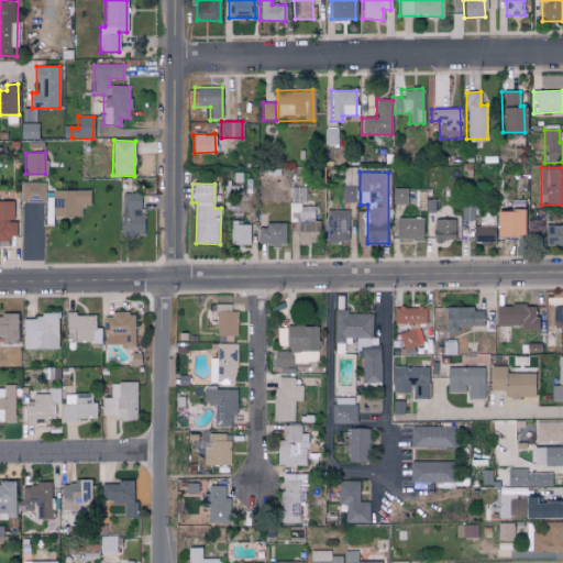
[(290,220),(298,220),(298,243),(318,243),(318,221),(315,221),(315,205),(308,205),(308,187),(289,187),(290,220)]
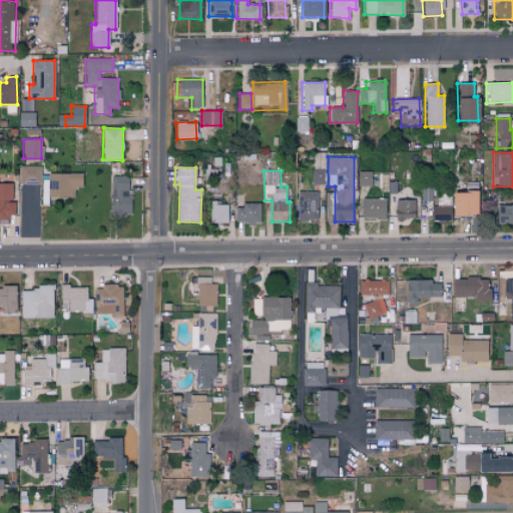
[(313,171),(313,184),(324,184),(324,171),(313,171)]
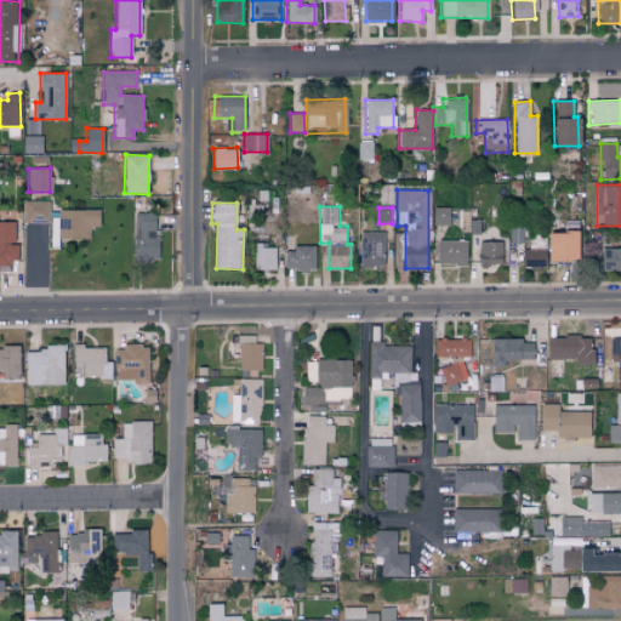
[(449,208),(433,208),(433,224),(449,226),(449,208)]
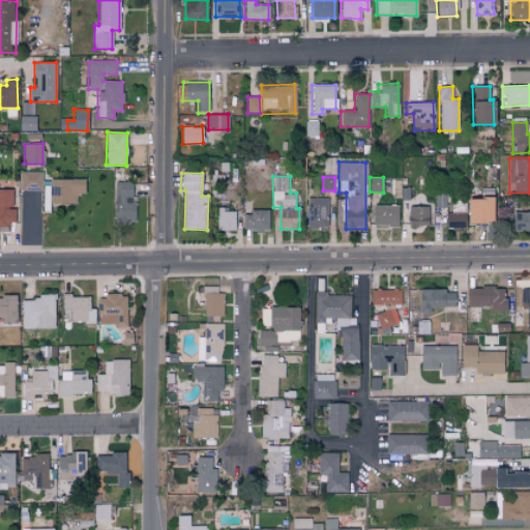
[(47,179),(46,203),(76,203),(76,193),(85,194),(85,179),(47,179)]
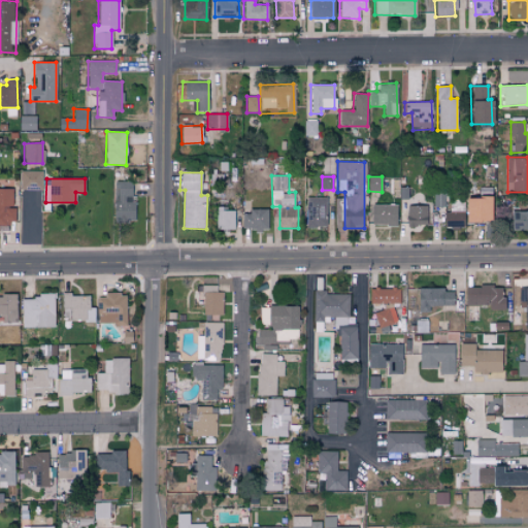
[(133,221),(134,201),(131,201),(131,182),(113,182),(113,220),(133,221)]
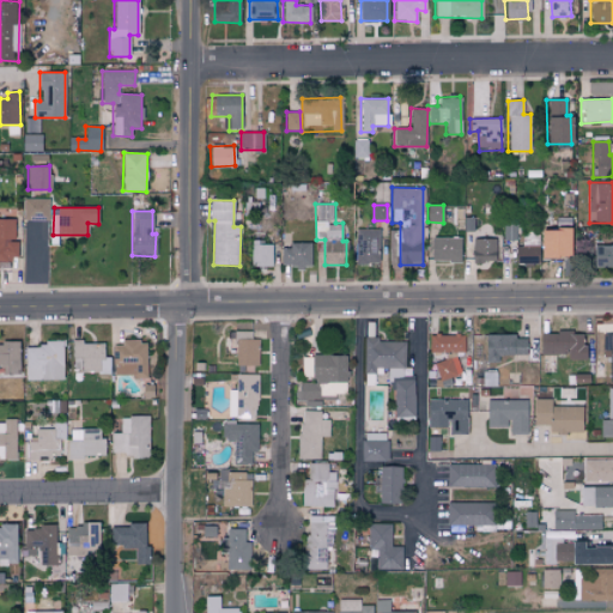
[(0,218),(0,260),(17,260),(18,243),(14,243),(14,219),(0,218)]
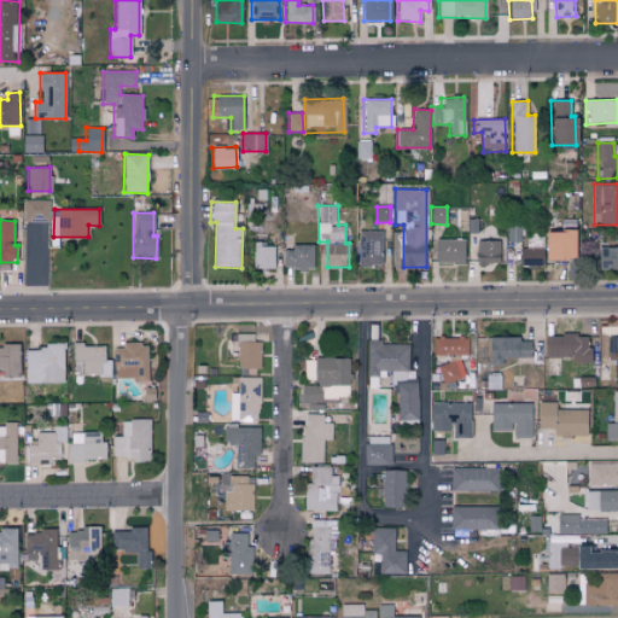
[(383,266),(382,223),(359,223),(360,266),(383,266)]
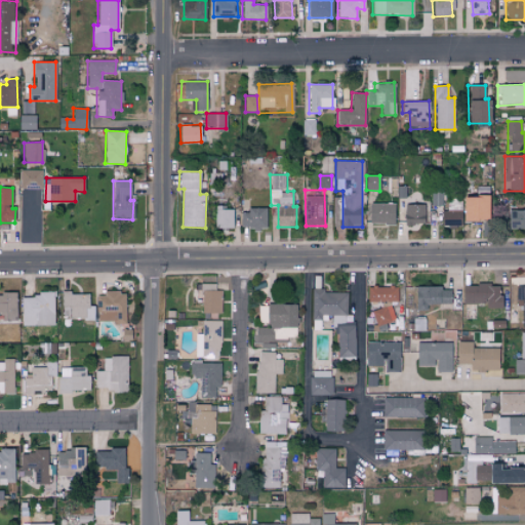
[(440,205),(440,192),(431,191),(431,204),(440,205)]
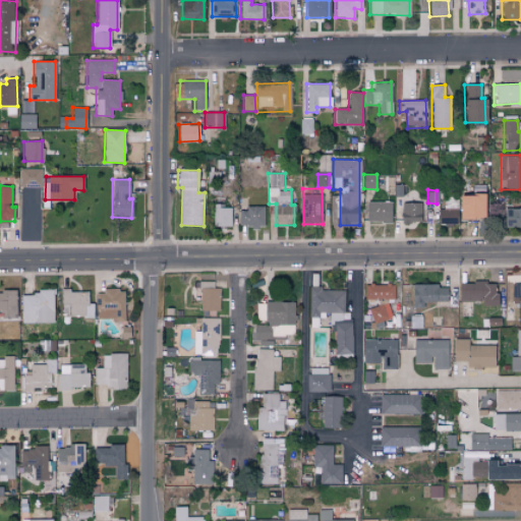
[(391,201),(366,201),(366,222),(391,222),(391,201)]
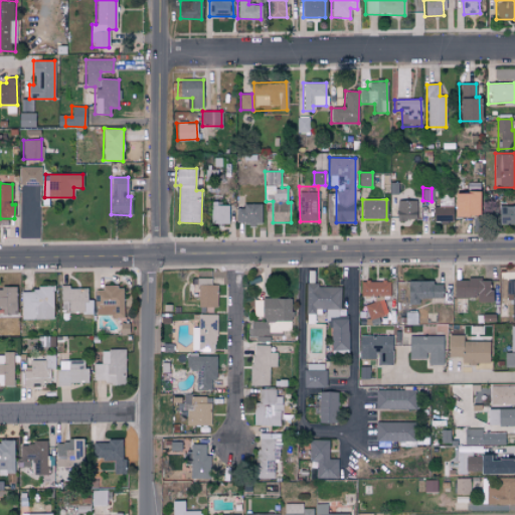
[(415,200),(396,200),(396,220),(415,220),(415,200)]
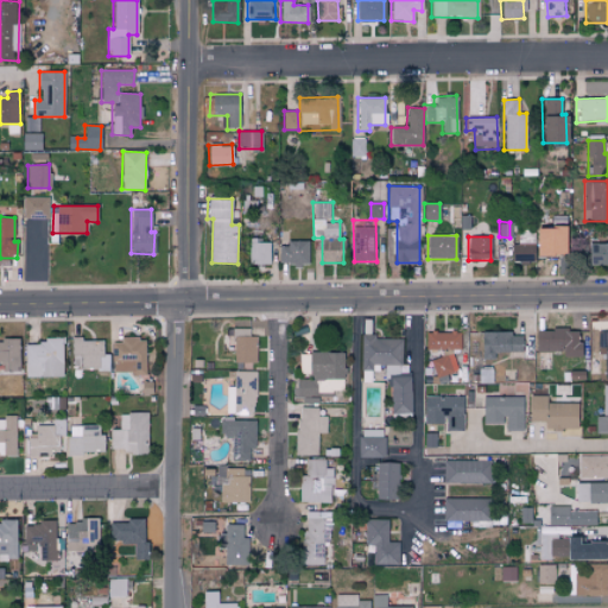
[(249,265),(270,265),(270,240),(249,240),(249,265)]
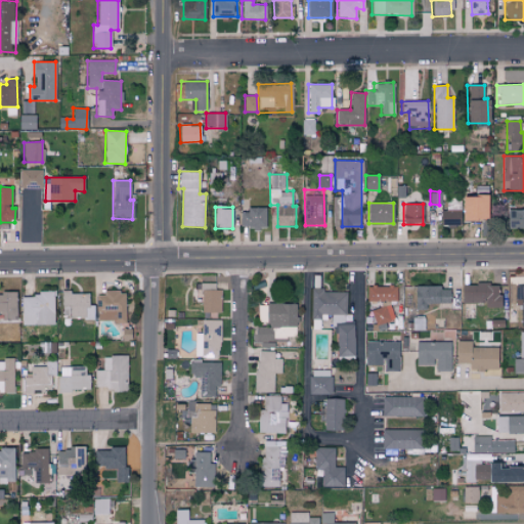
[(266,228),(265,209),(239,209),(241,228),(266,228)]
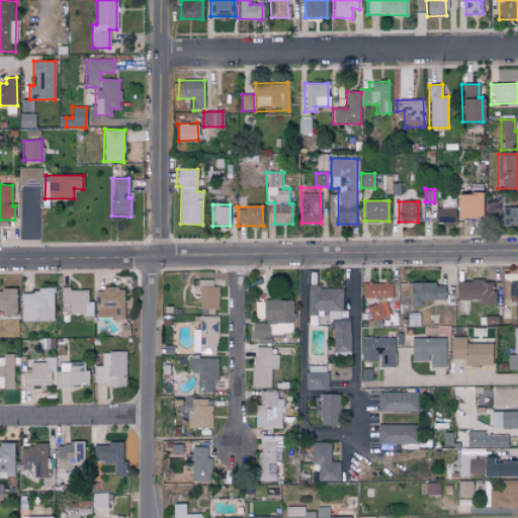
[(454,206),(435,207),(435,223),(455,222),(454,206)]
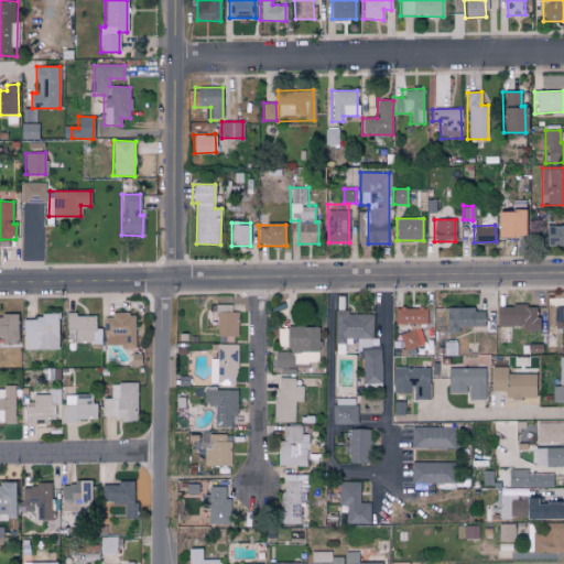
[(545,246),(563,245),(563,225),(545,225),(545,246)]
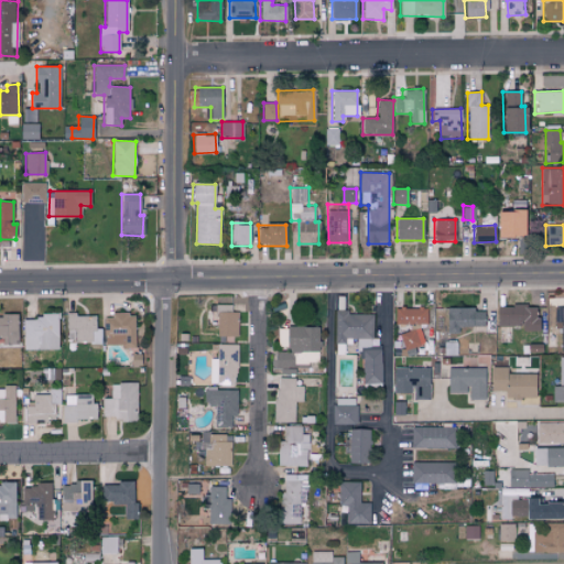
[(216,336),(236,336),(236,305),(216,305),(216,336)]
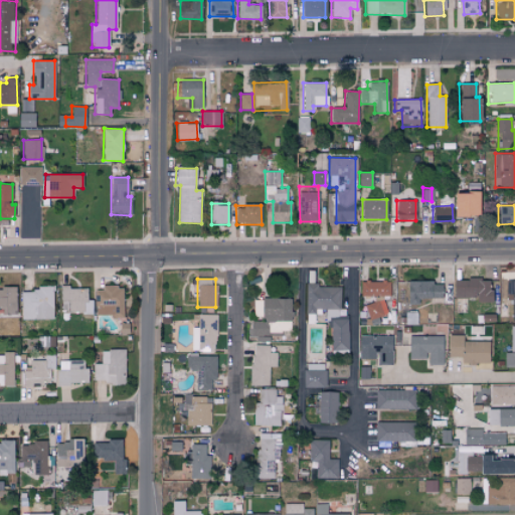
[(490,302),(491,279),(454,279),(453,298),(477,298),(477,302),(490,302)]
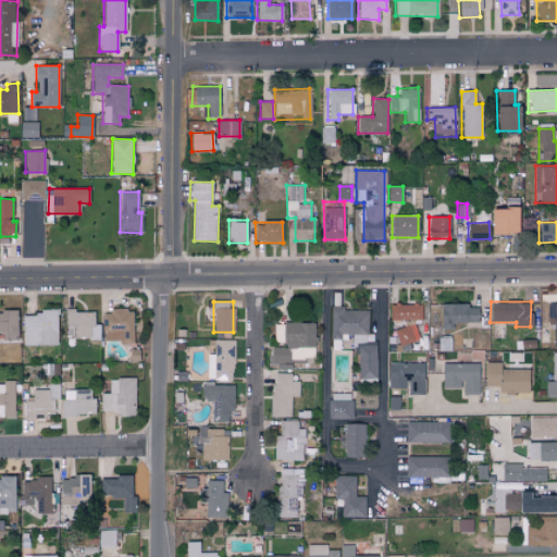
[(556,302),(546,304),(547,324),(553,324),(554,347),(556,347),(556,302)]
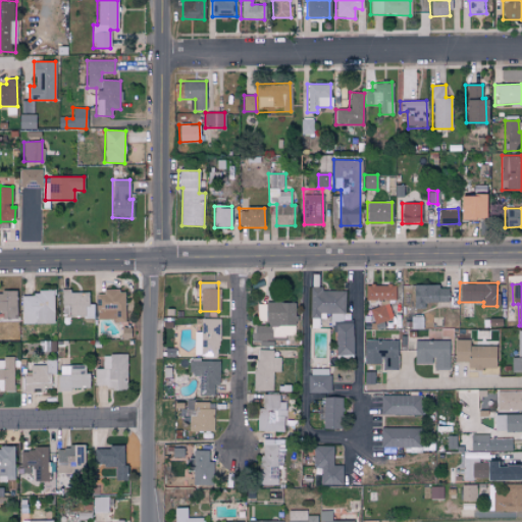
[(395,299),(395,284),(365,285),(365,300),(395,299)]
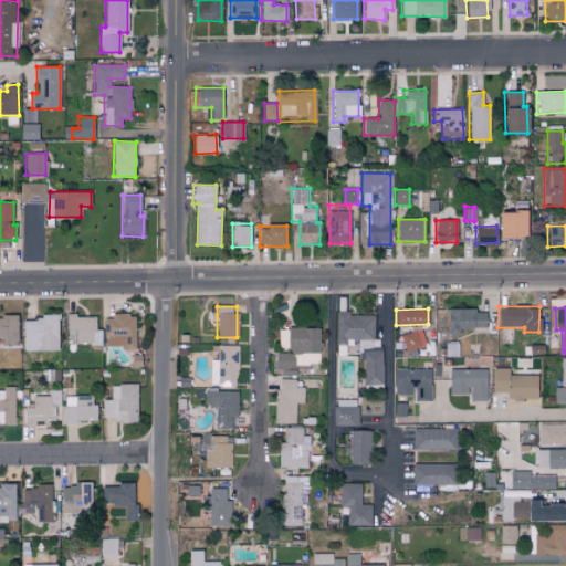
[(485,327),(485,310),(448,310),(448,334),(459,334),(459,327),(485,327)]
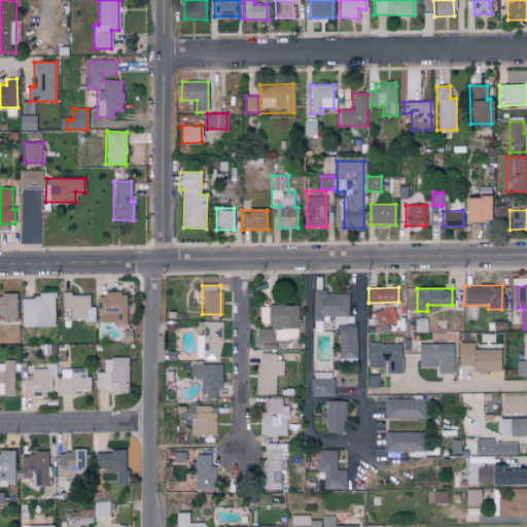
[(324,292),(324,289),(314,289),(312,321),(323,321),(323,315),(348,316),(349,293),(324,292)]
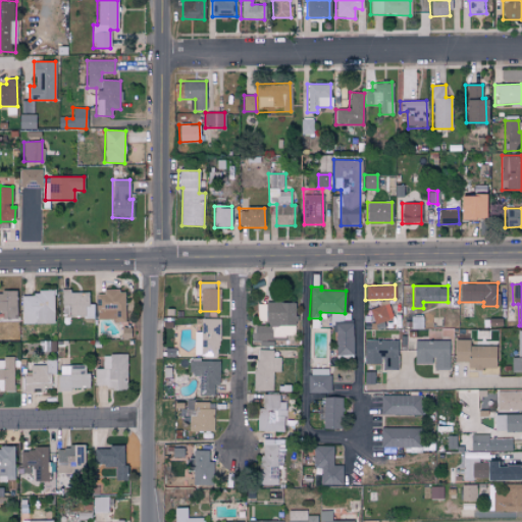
[(88,291),(61,292),(61,317),(94,316),(93,304),(89,304),(88,291)]
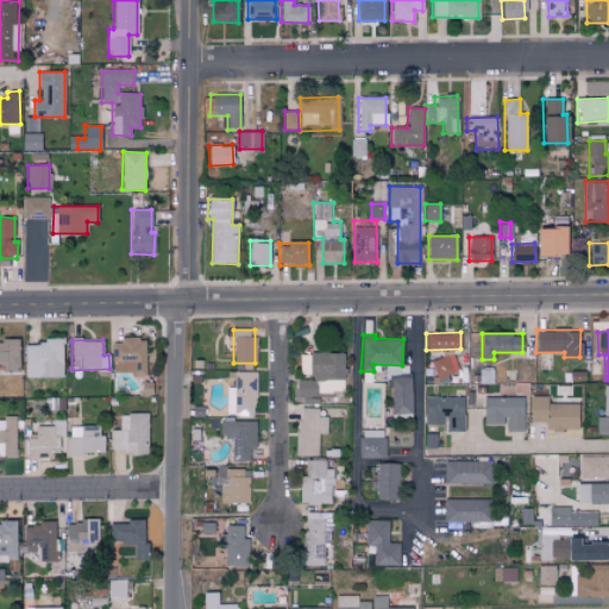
[(19,371),(19,340),(0,340),(0,366),(0,372),(19,371)]
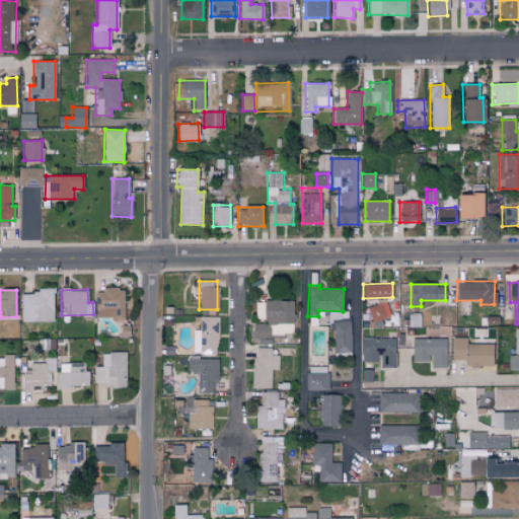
[(21,321),(54,321),(53,290),(21,291),(21,321)]
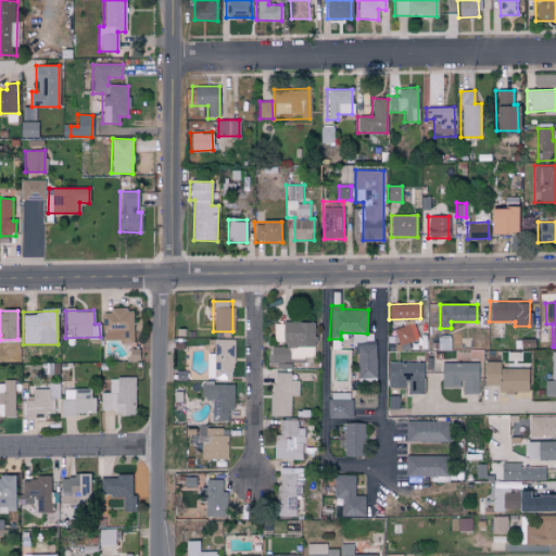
[(133,311),(102,311),(103,342),(134,341),(133,311)]
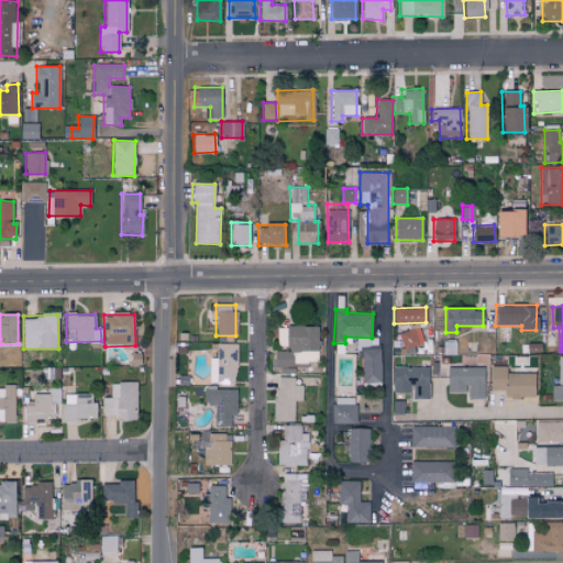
[(294,367),(294,351),(318,351),(318,327),(278,327),(278,349),(274,349),(274,367),(294,367)]
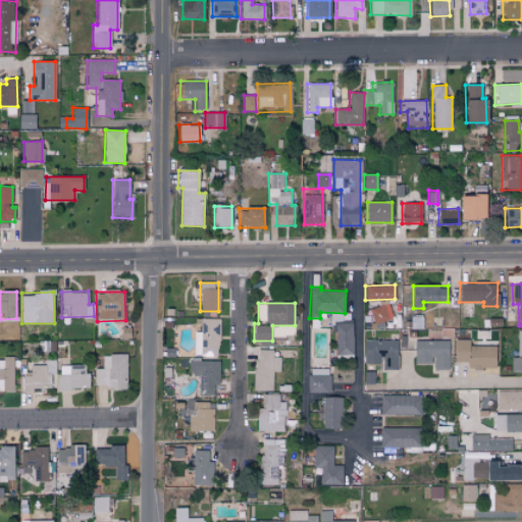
[(371,306),(371,321),(390,320),(390,306),(371,306)]
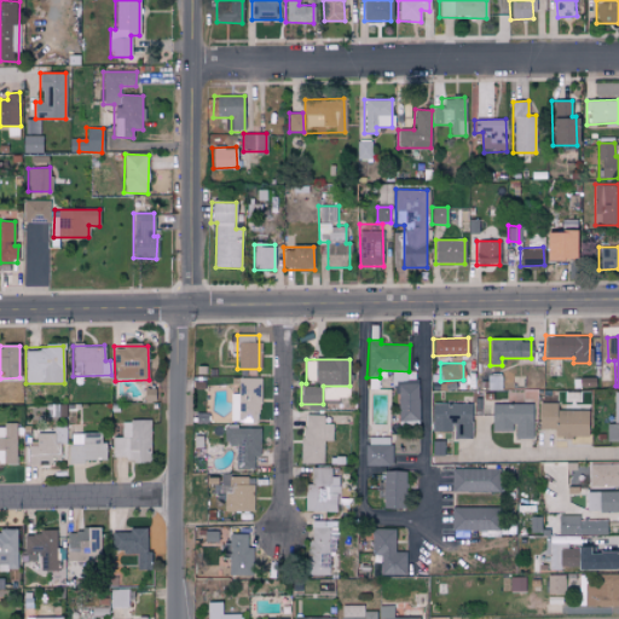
[(398,421),(420,421),(418,381),(408,381),(408,371),(392,372),(392,386),(398,386),(398,421)]
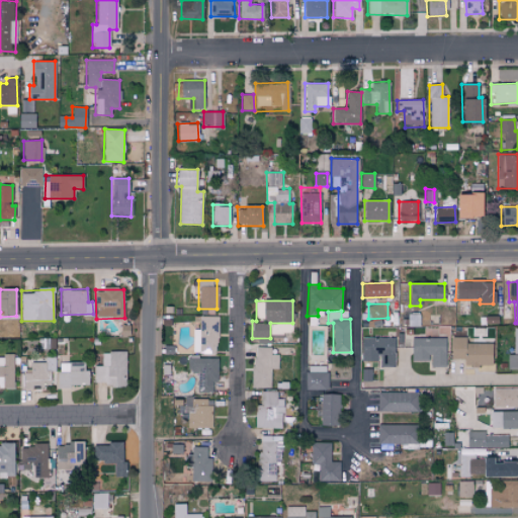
[(193,329),(192,353),(218,353),(218,317),(199,316),(198,329),(193,329)]
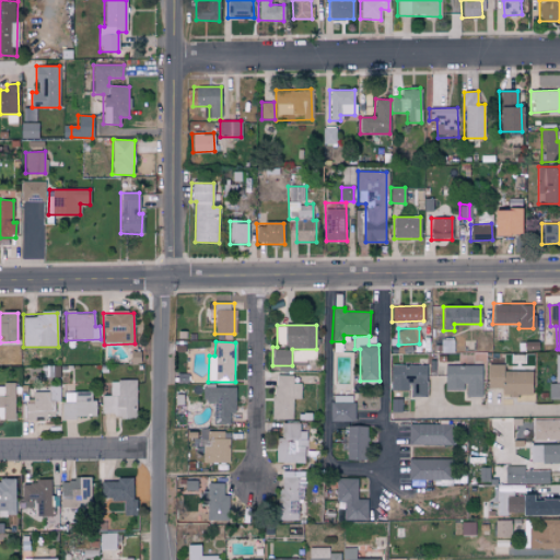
[(559,353),(556,354),(555,383),(549,383),(549,399),(559,398),(559,353)]
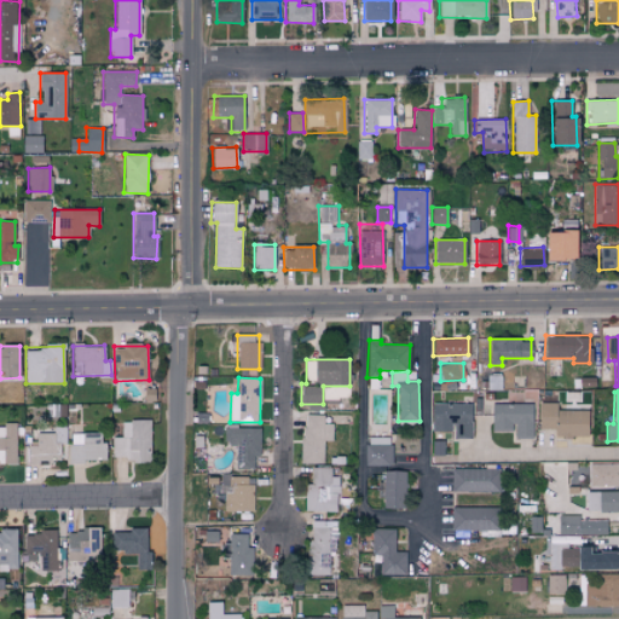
[(431,432),(451,432),(452,438),(472,438),(472,403),(431,404),(431,432)]
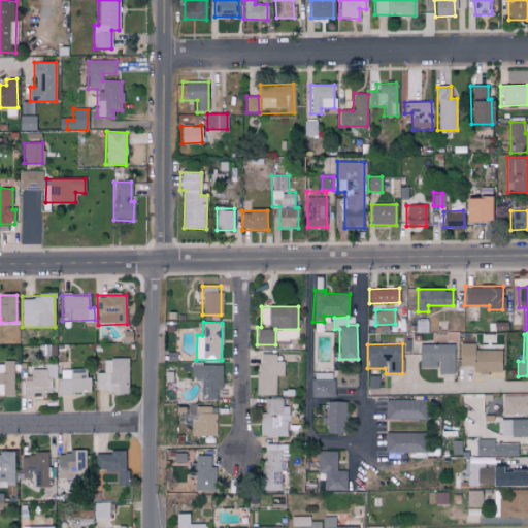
[(454,373),(454,343),(419,344),(419,368),(438,368),(438,374),(454,373)]
